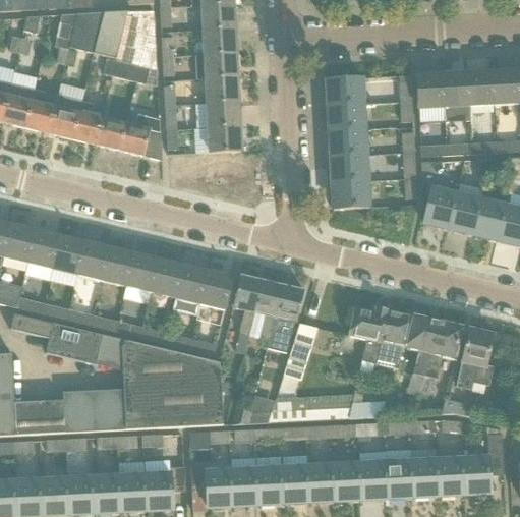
[(0,0),(0,8),(0,10),(19,9),(18,0),(0,0)]
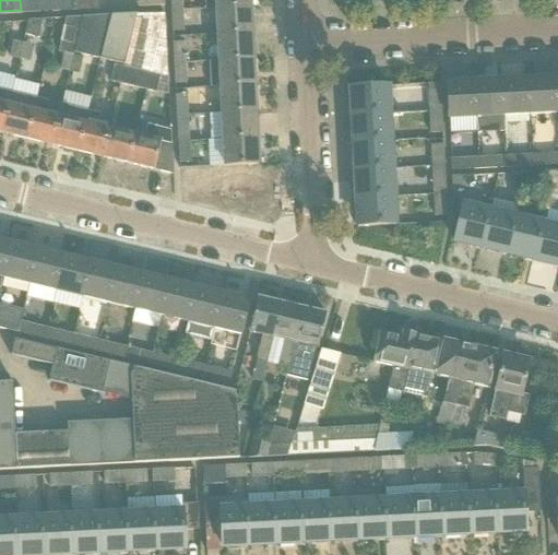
[(20,0),(21,10),(40,9),(40,0),(20,0)]
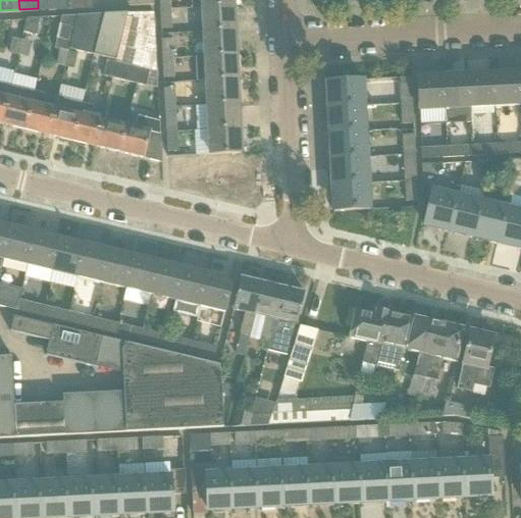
[(204,5),(205,30),(236,28),(235,3),(204,5)]
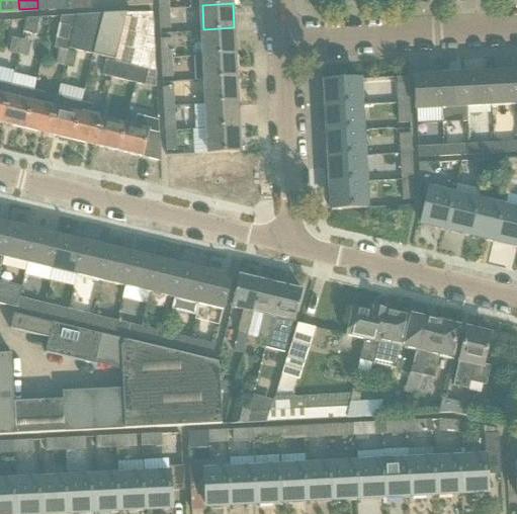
[(170,6),(160,7),(161,27),(171,26),(170,6)]
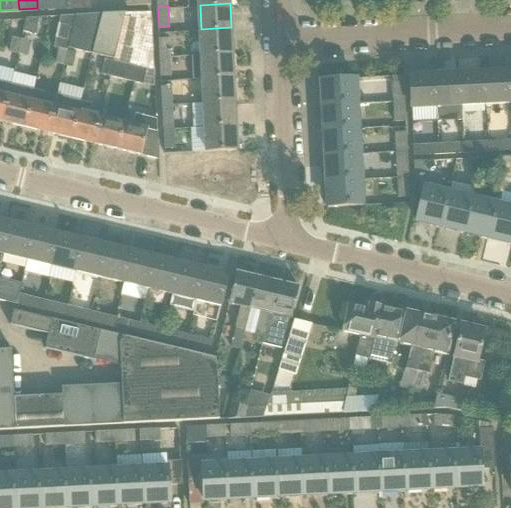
[(115,56),(126,10),(103,11),(93,51),(115,56)]
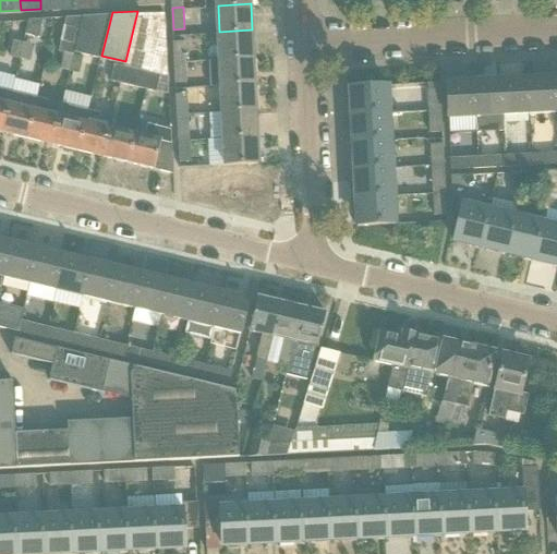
[(83,13),(74,49),(101,56),(112,12),(83,13)]
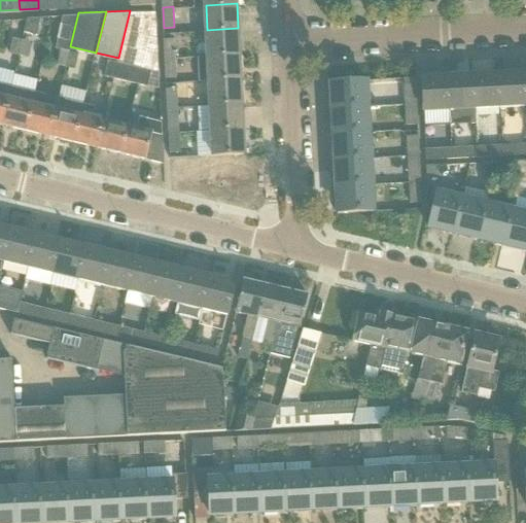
[(56,43),(56,46),(61,47),(57,62),(66,64),(70,48),(70,46),(78,12),(64,13),(56,43)]
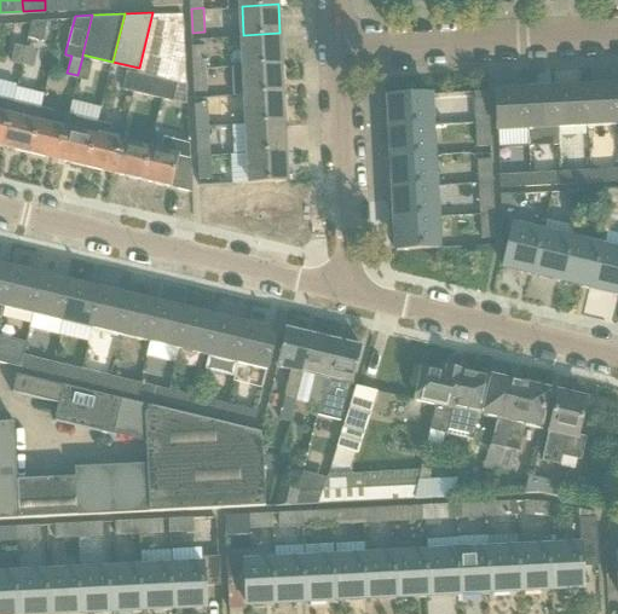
[(32,21),(28,35),(42,39),(47,18),(32,19),(32,21)]
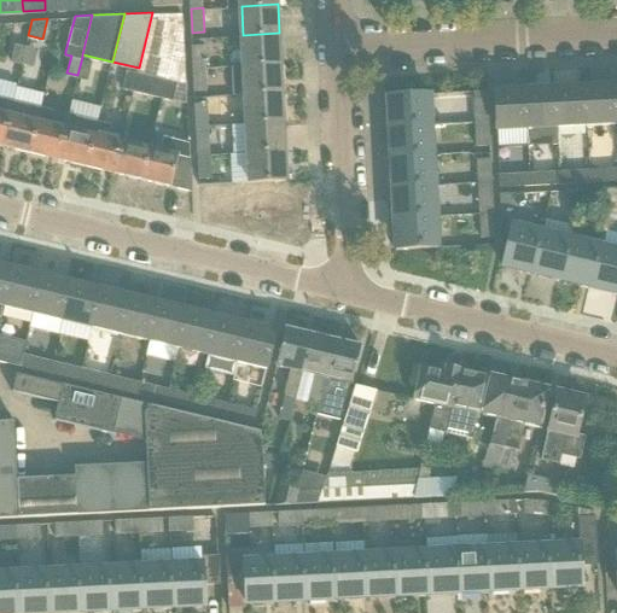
[(243,35),(244,64),(280,62),(279,33),(243,35)]
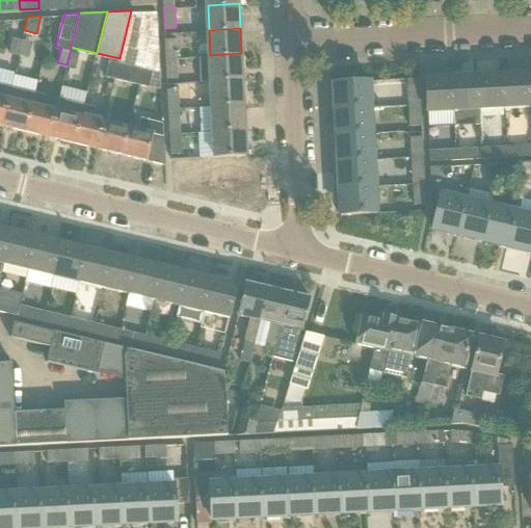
[(14,36),(9,51),(19,53),(23,38),(14,36)]
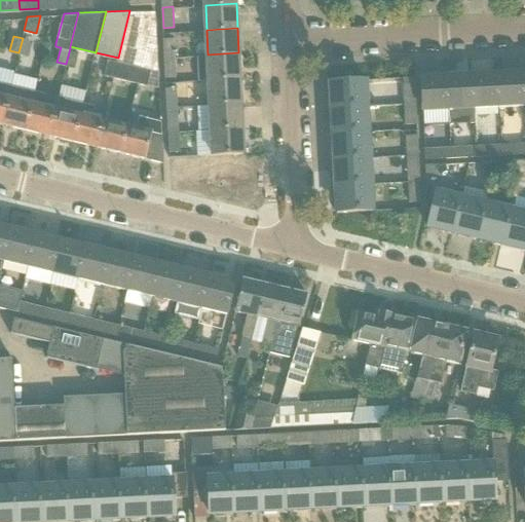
[(174,37),(163,37),(164,57),(175,56),(174,37)]
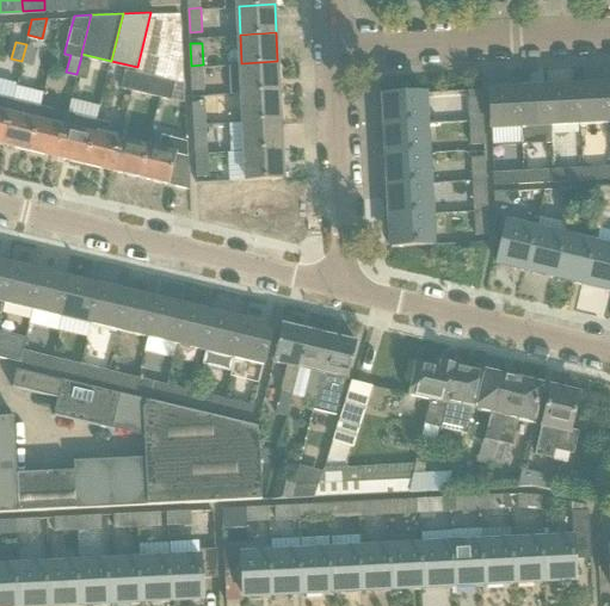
[(81,56),(76,74),(87,76),(92,59),(81,56)]
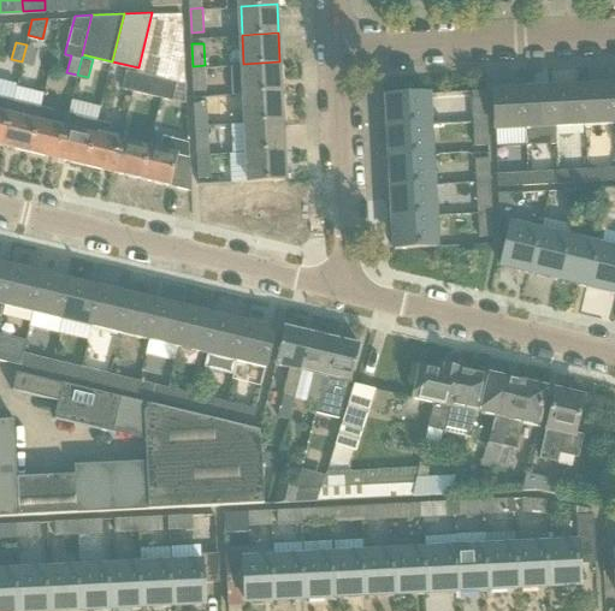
[(234,93),(244,93),(281,90),(279,61),(243,64),(232,64),(234,93)]
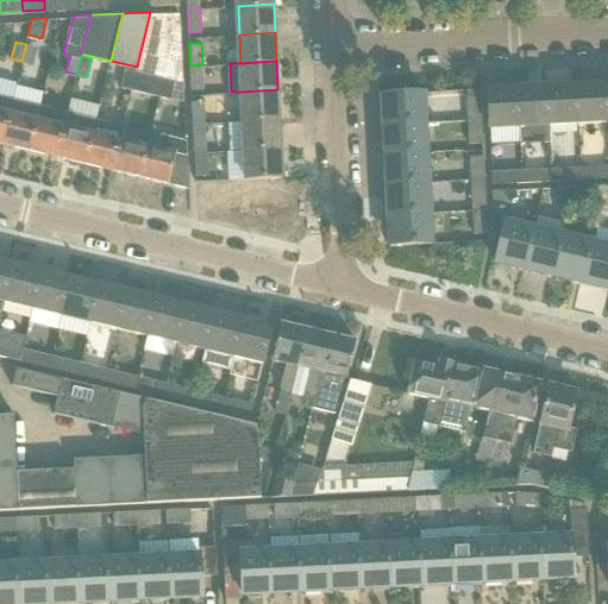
[(202,64),(190,65),(192,88),(204,88),(202,64)]
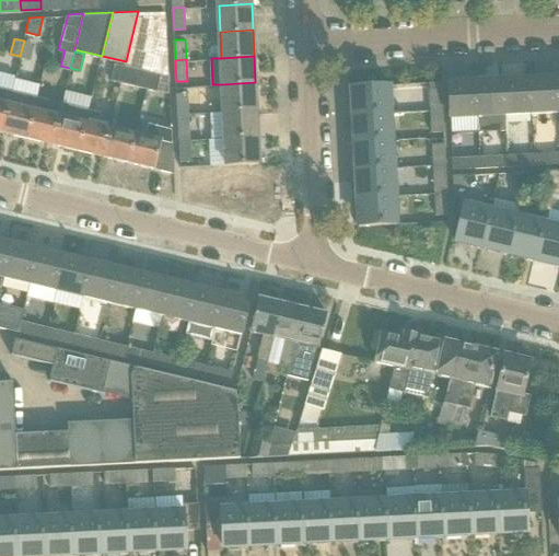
[(111,78),(120,80),(125,65),(115,62),(111,78)]
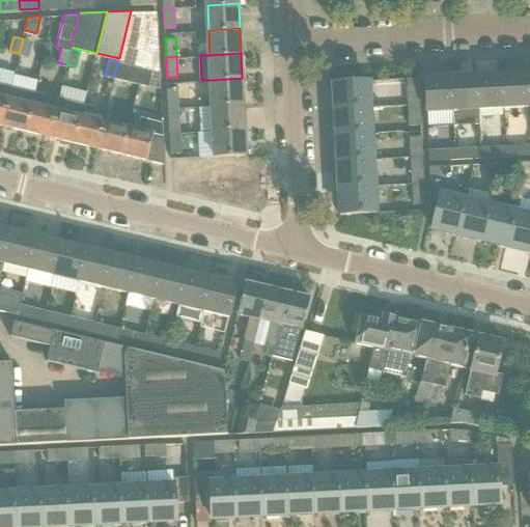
[(114,76),(139,82),(142,67),(118,61),(114,76)]
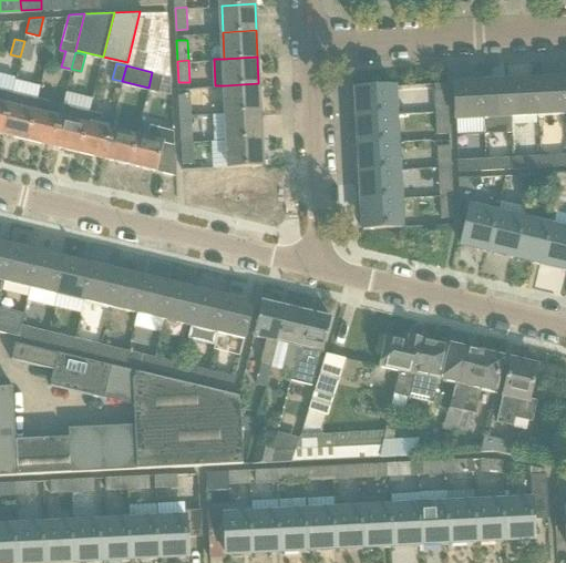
[(0,131),(1,131),(14,78),(16,75),(0,71),(0,131)]
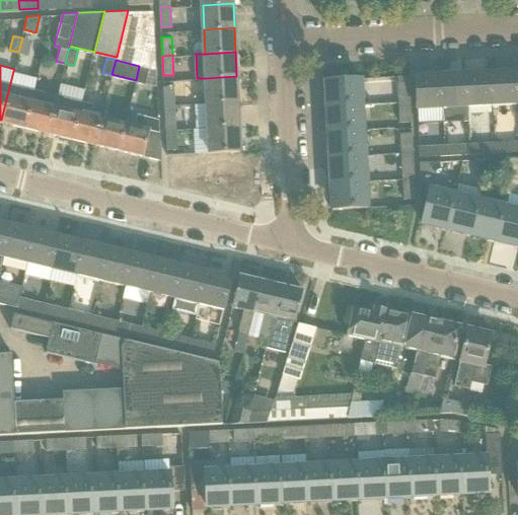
[(139,66),(136,80),(145,82),(148,68),(139,66)]
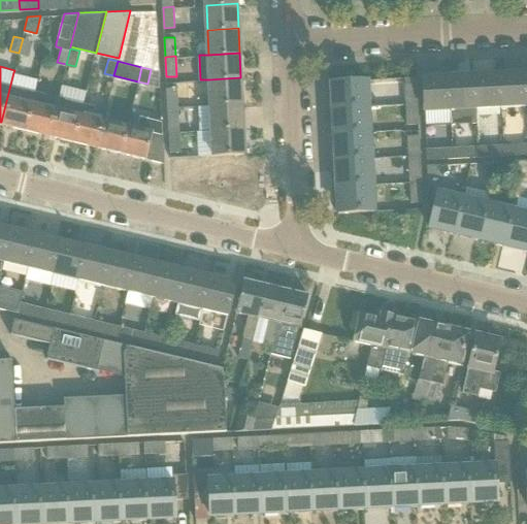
[(525,70),(500,71),(501,105),(526,104),(526,87),(525,70)]
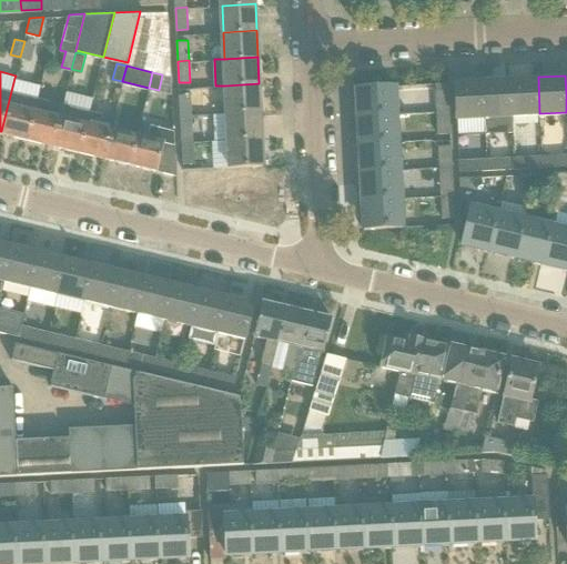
[(538,77),(510,79),(513,114),(539,113),(538,77)]
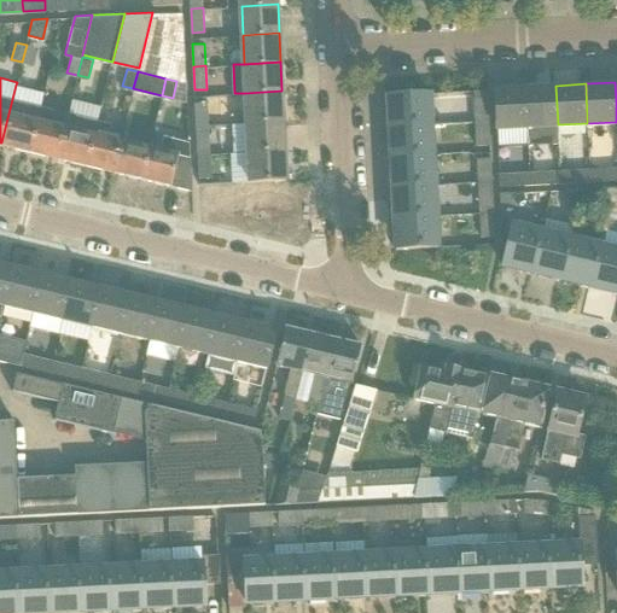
[(16,85),(1,142),(30,150),(41,105),(44,91),(16,85)]
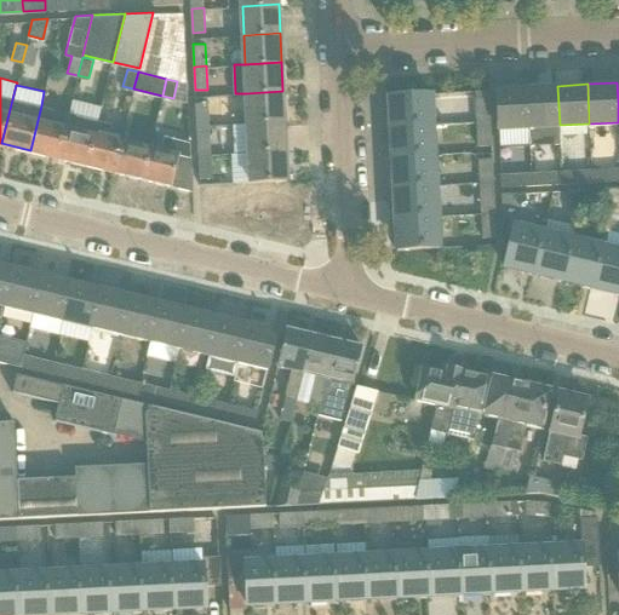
[(557,86),(527,87),(529,127),(531,144),(560,143),(560,125),(557,86)]
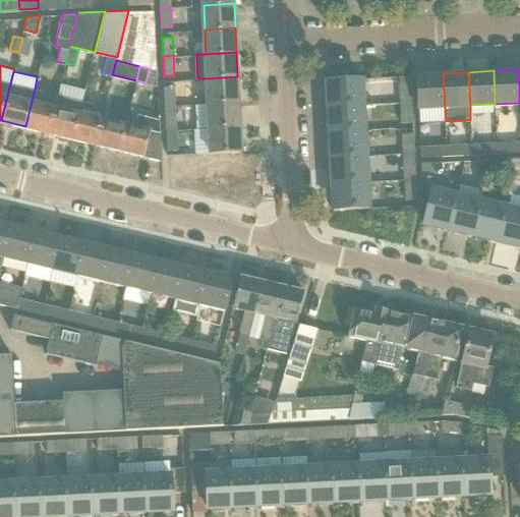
[(445,107),(443,73),(417,74),(418,108),(445,107)]
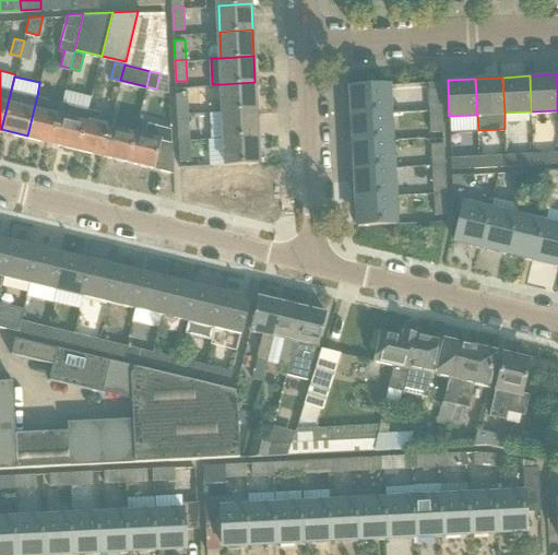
[(222,84),(223,110),(257,108),(254,82),(222,84)]
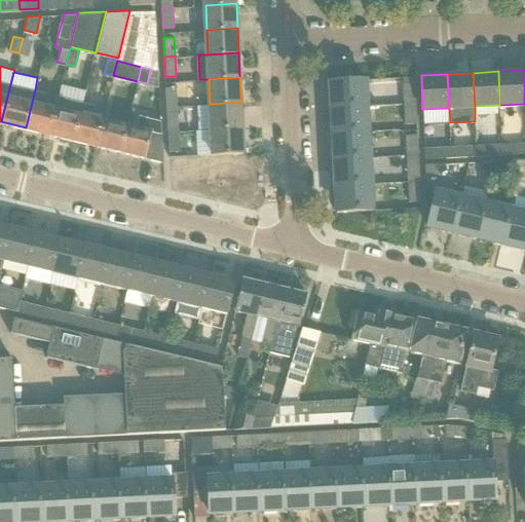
[(332,104),(332,106),(368,104),(366,78),(331,79),(332,103),(330,103),(330,104),(332,104)]
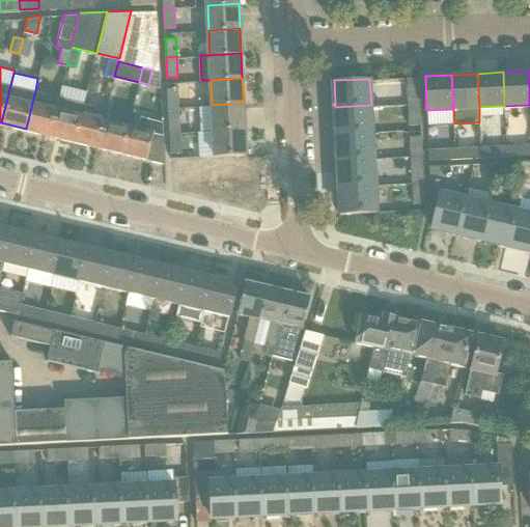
[(419,83),(408,84),(409,103),(420,103),(419,83)]
